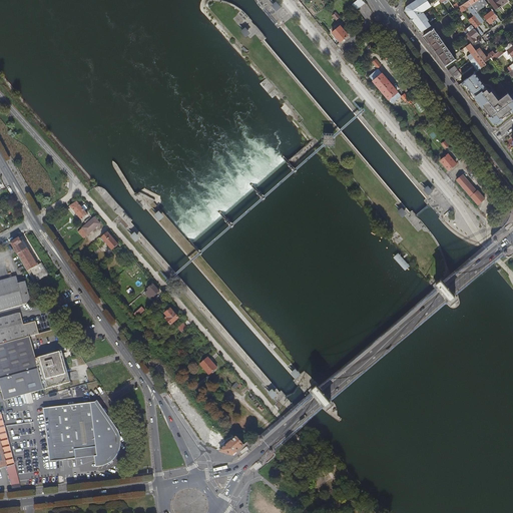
[(358,0),(352,5),(356,11),(365,4),(361,0),(358,0)]
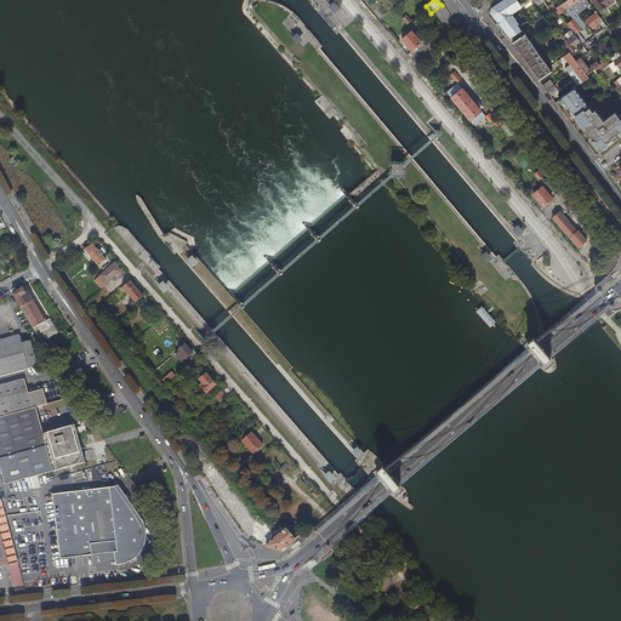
[(503,0),(500,3),(493,9),(491,12),(499,22),(511,39),(512,39),(522,32),(518,24),(519,24),(512,15),(529,3),(528,0),(503,0)]
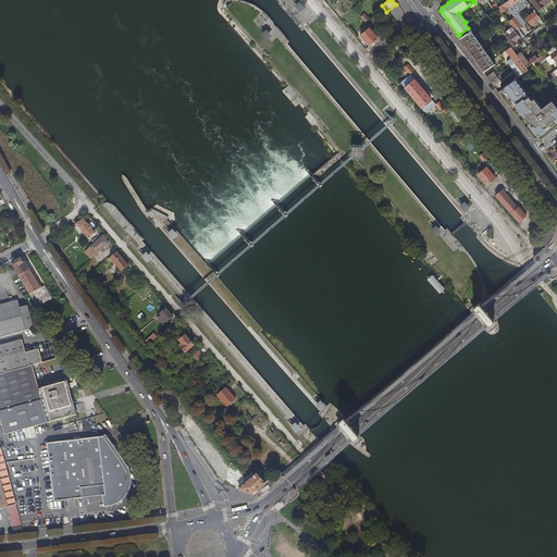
[(509,0),(509,1),(519,13),(530,4),(527,0),(509,0)]
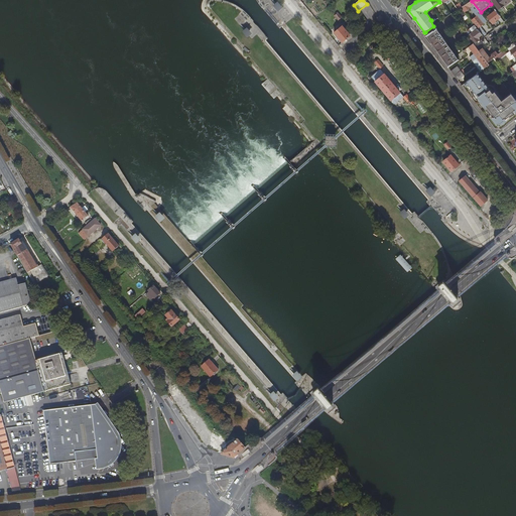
[(278,1),(274,5),(279,11),(283,7),(278,1)]
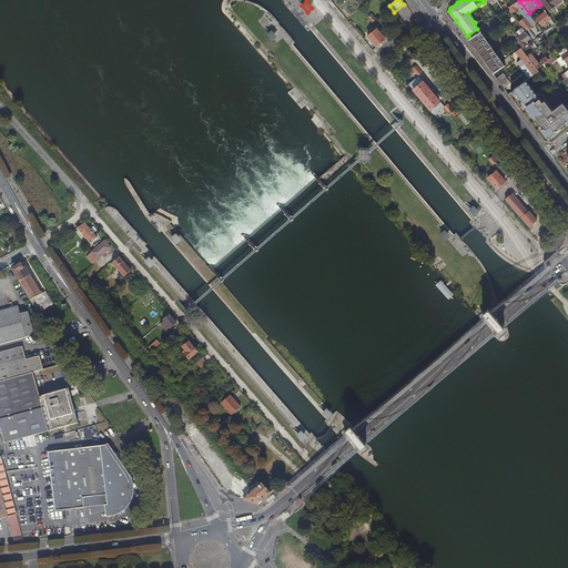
[(523,27),(526,31),(537,23),(529,13),(519,1),(509,8),(507,9),(511,13),(517,9),(525,18),(519,22),(523,27)]
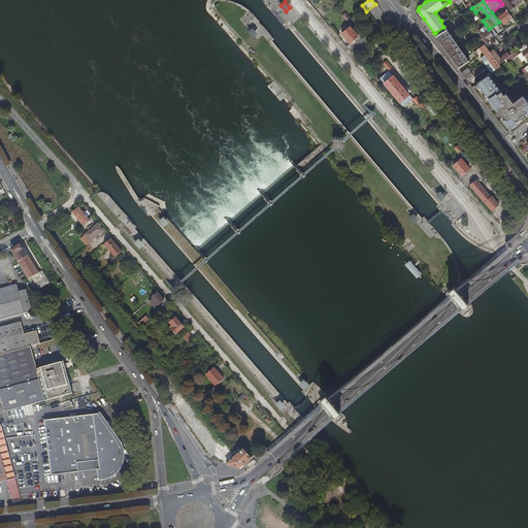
[(506,22),(513,17),(507,10),(499,17),(505,25),(507,23),(506,22)]
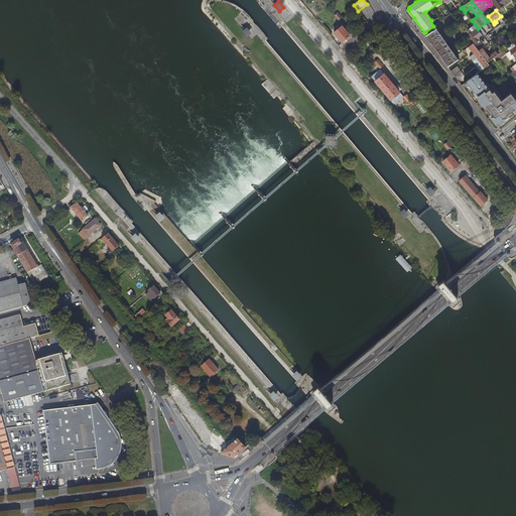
[(478,38),(483,34),(478,28),(475,24),(470,28),(473,32),(469,34),(476,43),(480,40),(478,38)]
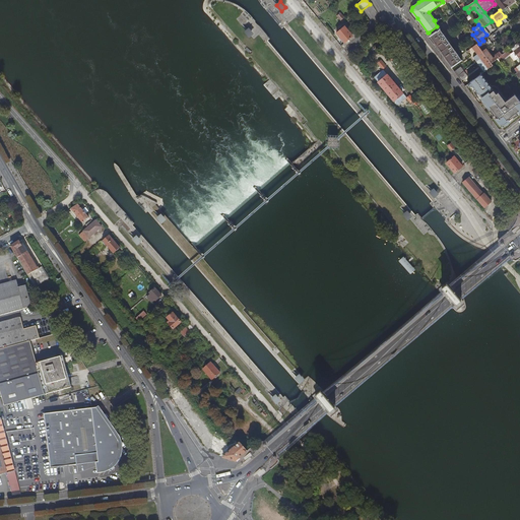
[(337,34),(344,43),(352,37),(344,26),(337,34)]
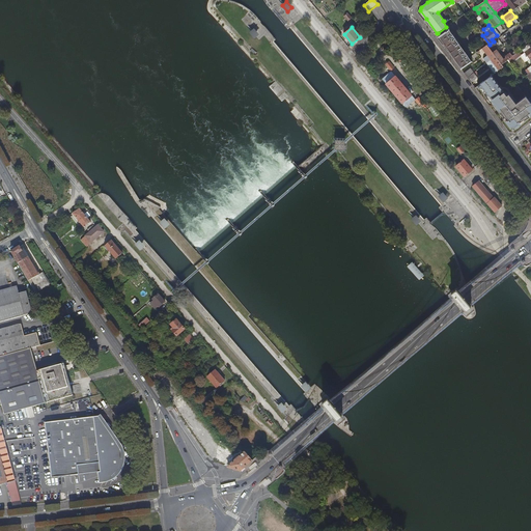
[(255,38),(260,34),(255,28),(250,32),(255,38)]
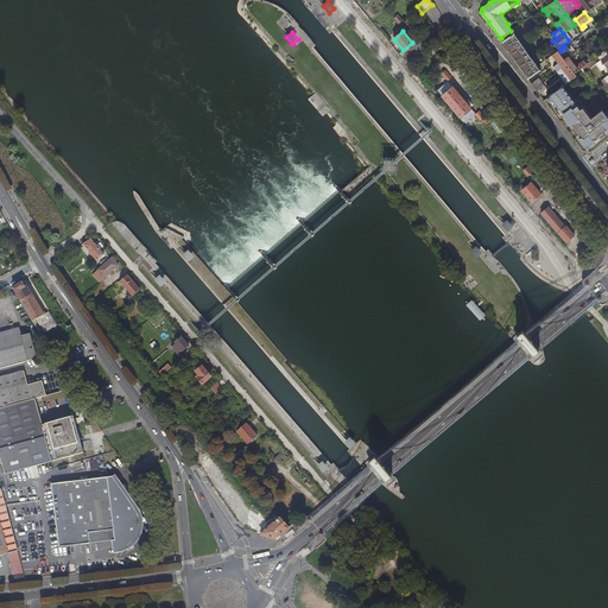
[(515,35),(514,33),(502,42),(504,43),(530,77),(529,78),(530,78),(542,70),(540,69),(540,70),(536,64),(537,64),(533,59),(532,59),(521,45),(523,44),(519,39),(518,40),(514,35),(515,35)]
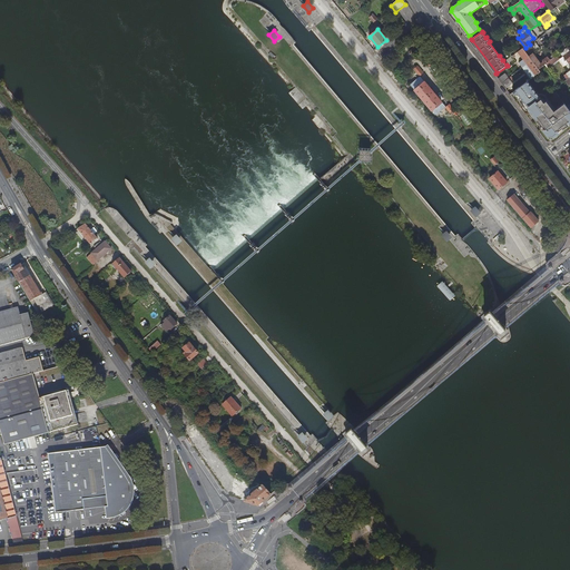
[(569,61),(569,50),(568,47),(566,49),(560,52),(563,57),(561,59),(566,66),(569,61)]
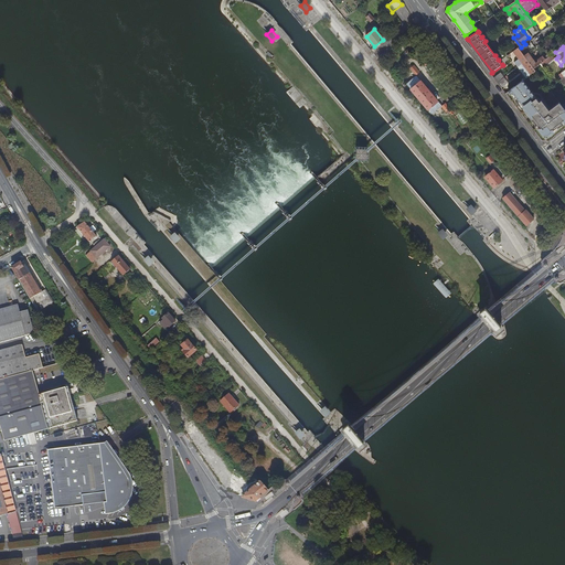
[(523,63),(528,60),(524,55),(519,48),(510,54),(514,59),(518,56),(523,63)]
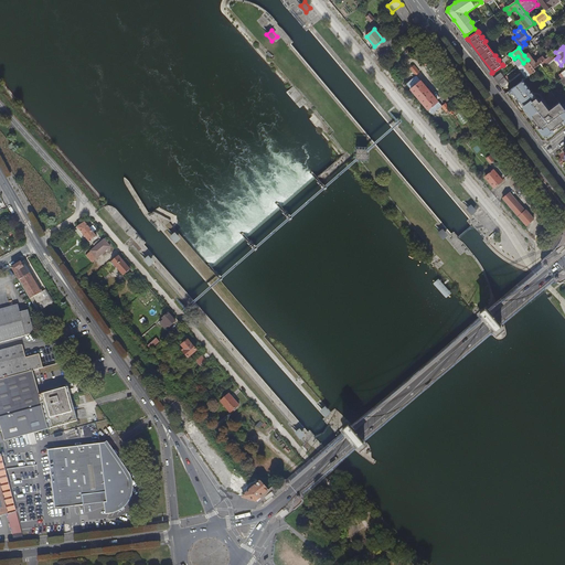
[(534,68),(541,63),(546,60),(543,56),(539,60),(539,61),(536,63),(529,52),(524,55),(528,60),(534,68)]
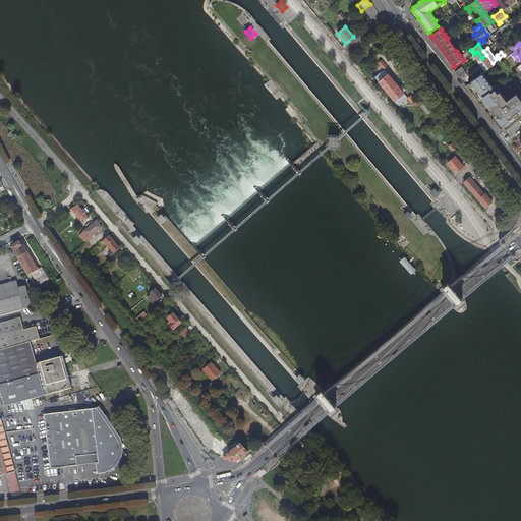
[(494,65),(493,63),(486,55),(482,58),(489,68),(494,65)]
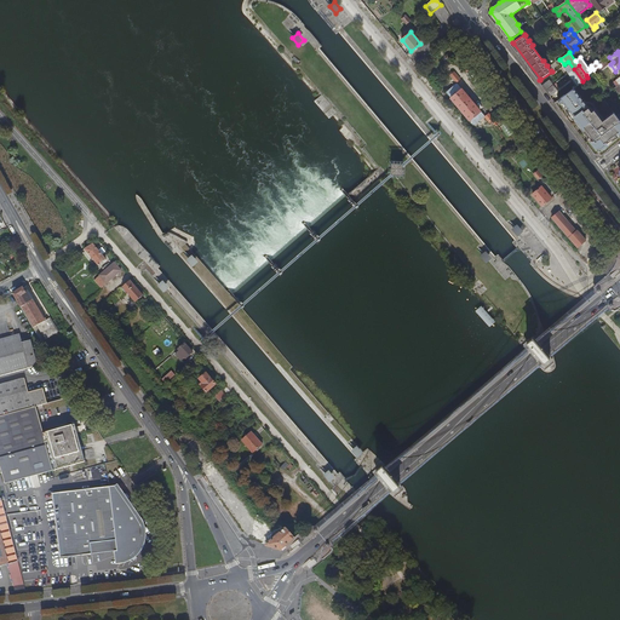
[(546,90),(554,85),(550,80),(543,86),(545,87),(546,90)]
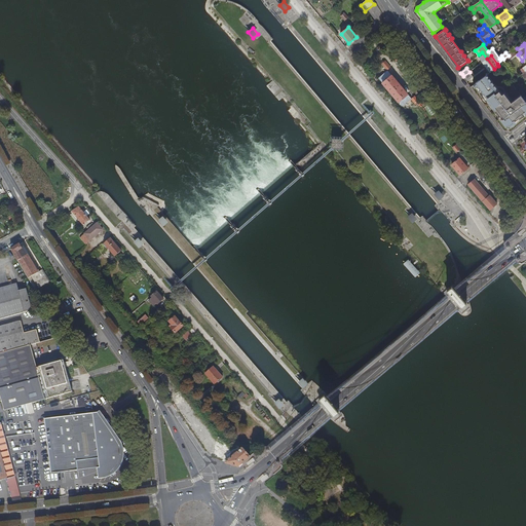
[(466,80),(467,81),(474,76),(470,72),(463,76),(466,80)]
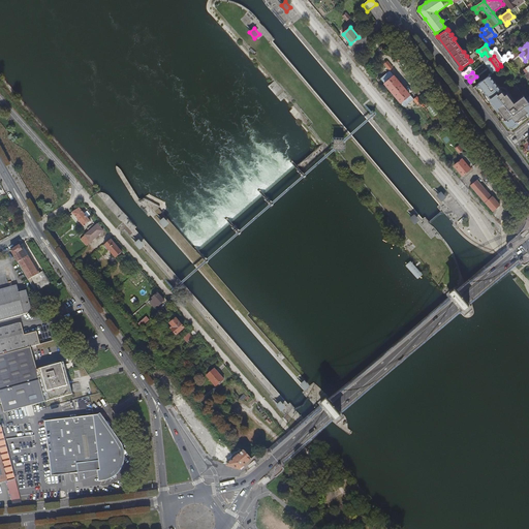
[(406,102),(407,104),(413,99),(394,75),(384,84),(400,102),(401,101),(404,104),(406,102)]
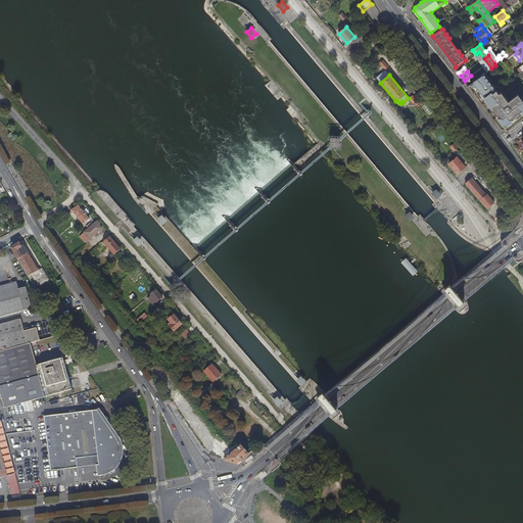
[(496,91),(484,75),(483,75),(471,84),(474,88),(476,86),(483,96),(480,98),(483,101),(487,97),(496,91)]
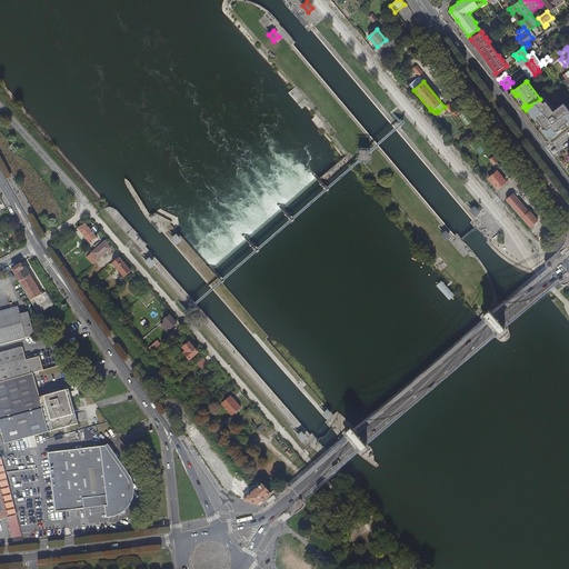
[(540,126),(548,135),(555,137),(563,130),(561,128),(568,122),(568,109),(563,103),(553,111),(545,100),(542,102),(540,99),(530,106),(543,123),(540,126)]
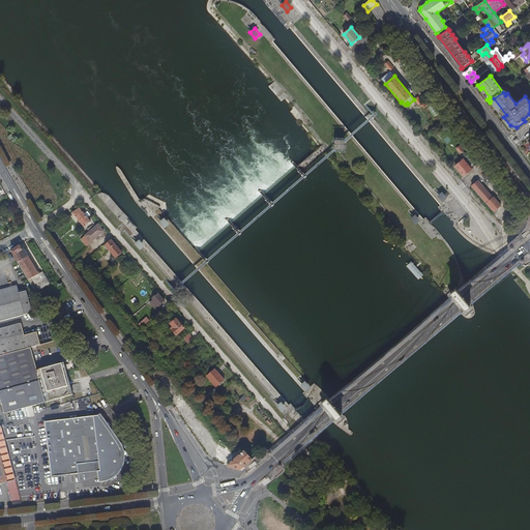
[(454,166),(463,175),(471,169),(463,159),(454,166)]
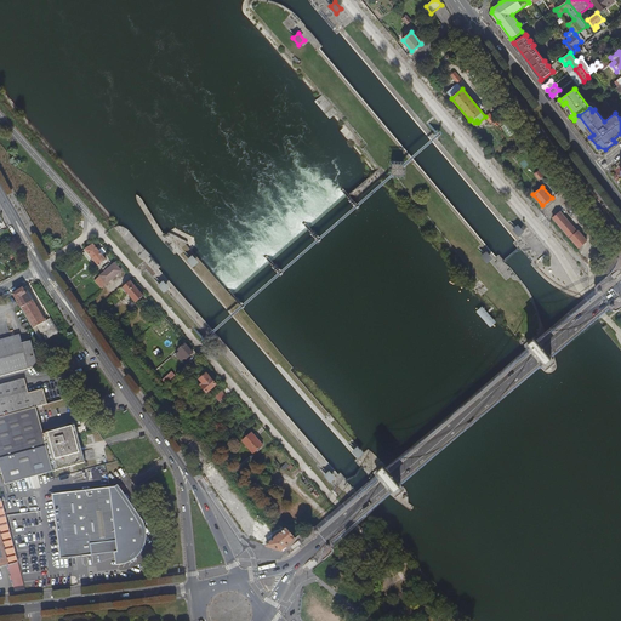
[(565,206),(571,215),(576,210),(570,203),(565,206)]
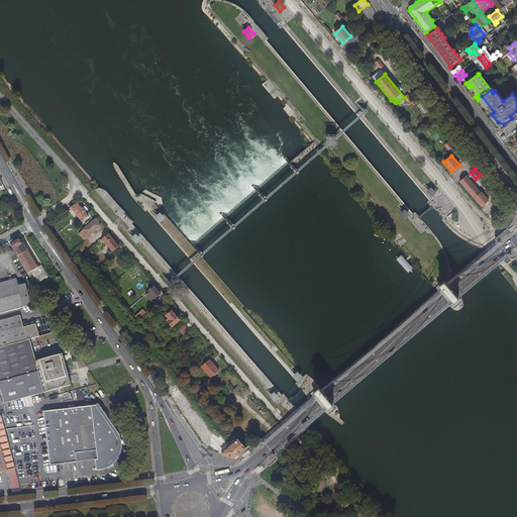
[(468,175),(467,176),(476,188),(478,186),(468,175)]
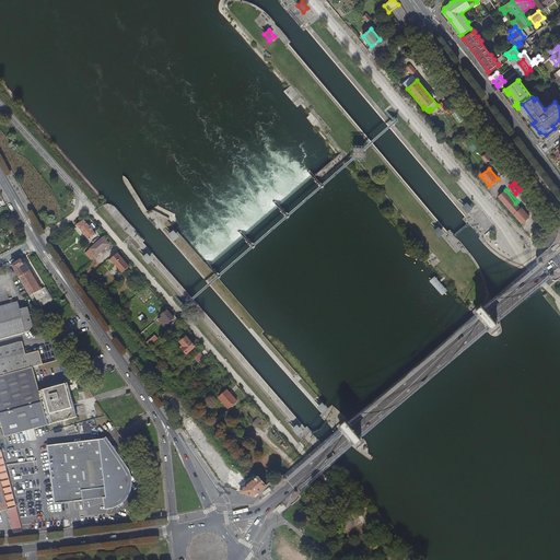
[(515,203),(505,190),(499,196),(521,223),(528,217),(521,208),(520,209),(515,203)]
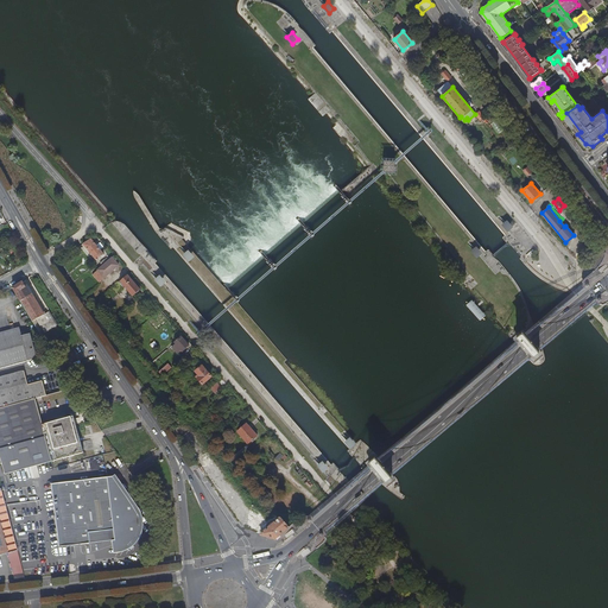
[(508,232),(513,227),(508,221),(504,225),(508,232)]
